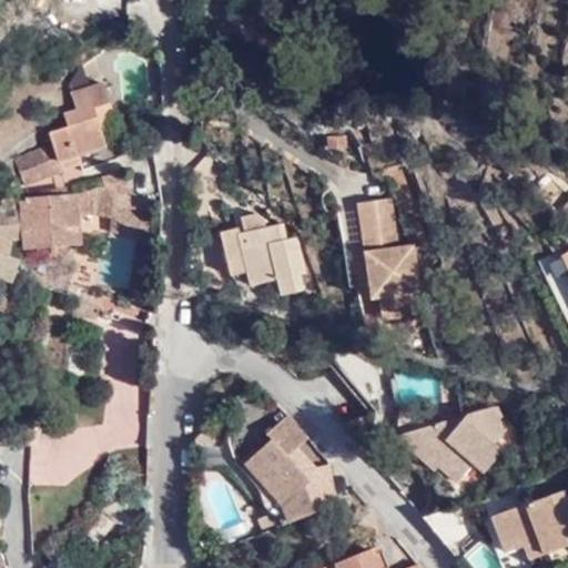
[(89,89),(82,64),(81,66),(68,87),(70,95),(89,89)]
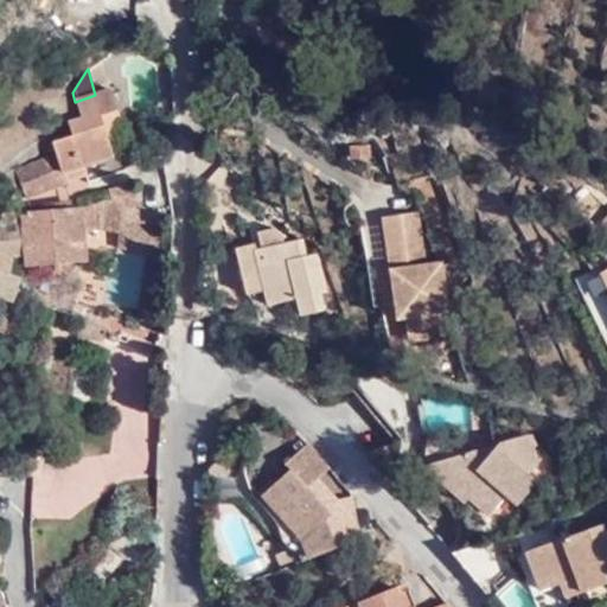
[(25,199),(65,181),(95,172),(91,164),(113,157),(108,140),(100,116),(116,110),(110,90),(95,95),(75,102),(82,120),(68,125),(71,136),(49,147),(53,160),(14,176),(25,199)]
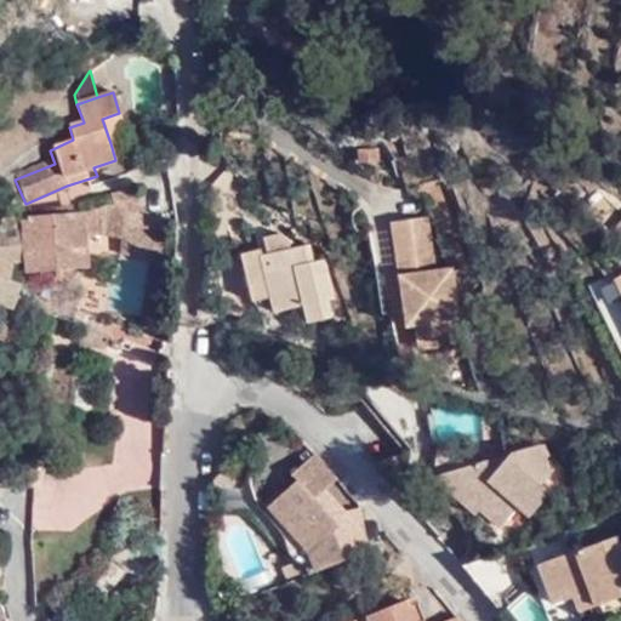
[(102,119),(110,143),(129,137),(119,113),(102,119)]
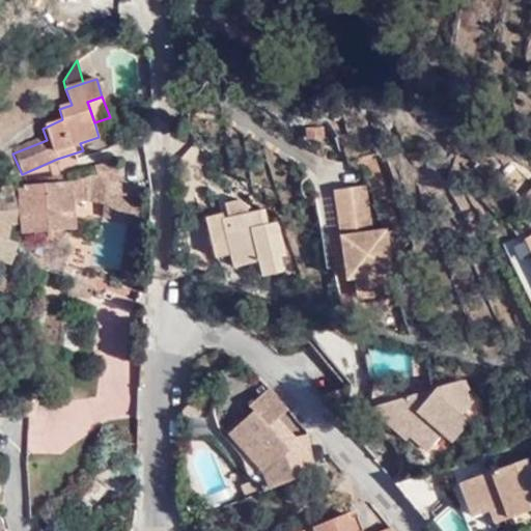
[(99,137),(80,143),(83,150),(102,144),(99,137)]
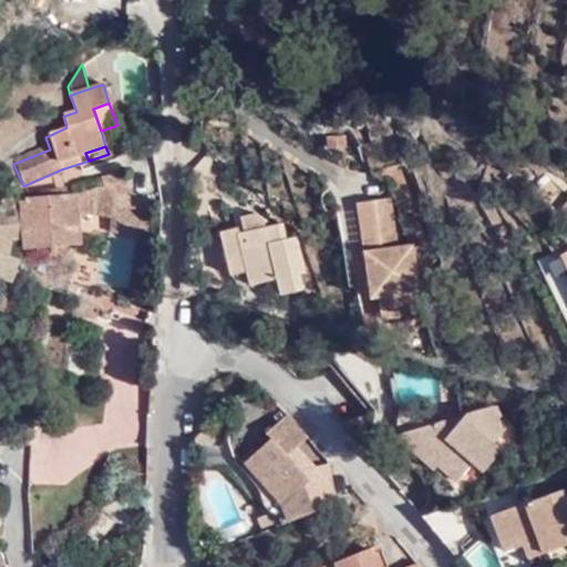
[(131,194),(123,169),(102,175),(105,187),(115,189),(131,194)]
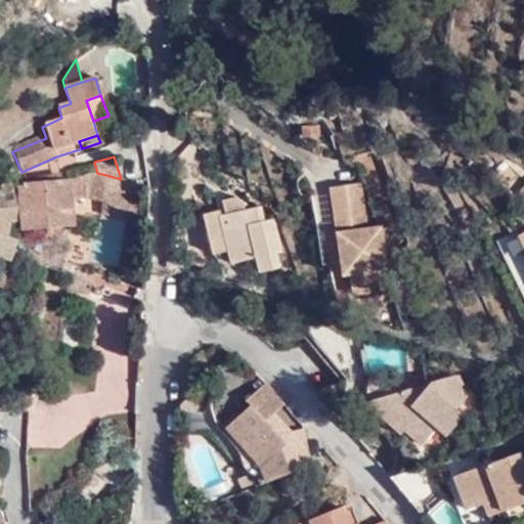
[(68,182),(69,191),(89,188),(86,172),(81,173),(69,180),(68,182)]
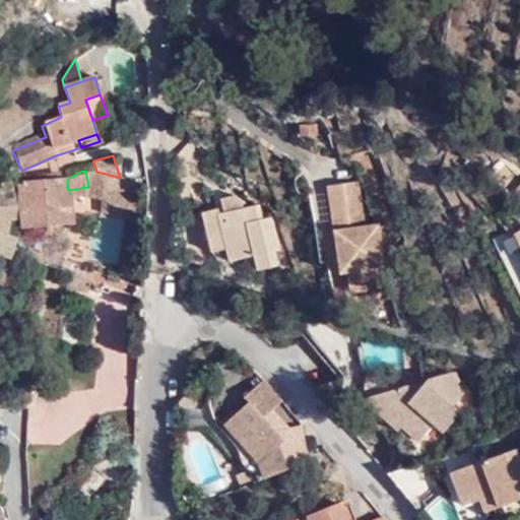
[(88,191),(101,193),(99,206),(131,212),(138,185),(123,180),(123,179),(106,174),(96,172),(85,171),(88,187),(68,190),(68,196),(88,191)]
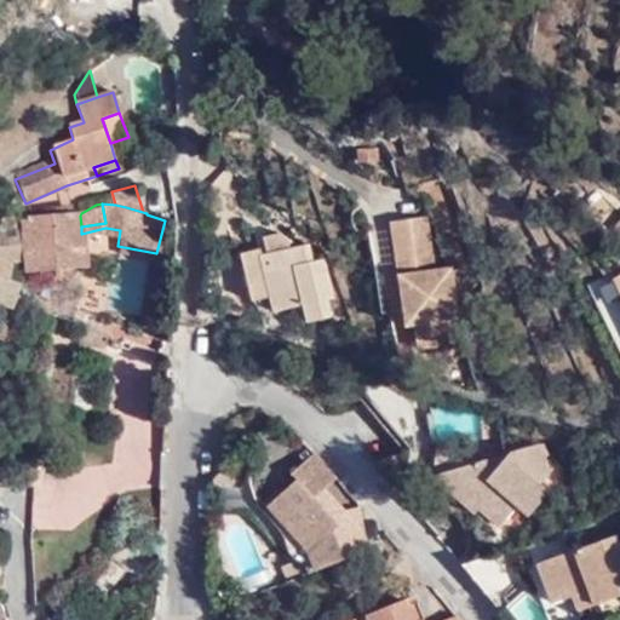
[(26,270),(26,273),(55,270),(55,280),(69,279),(69,269),(85,267),(81,234),(81,227),(80,216),(22,220),(17,216),(12,211),(1,217),(0,219),(0,305),(13,310),(19,283),(19,270),(26,270)]
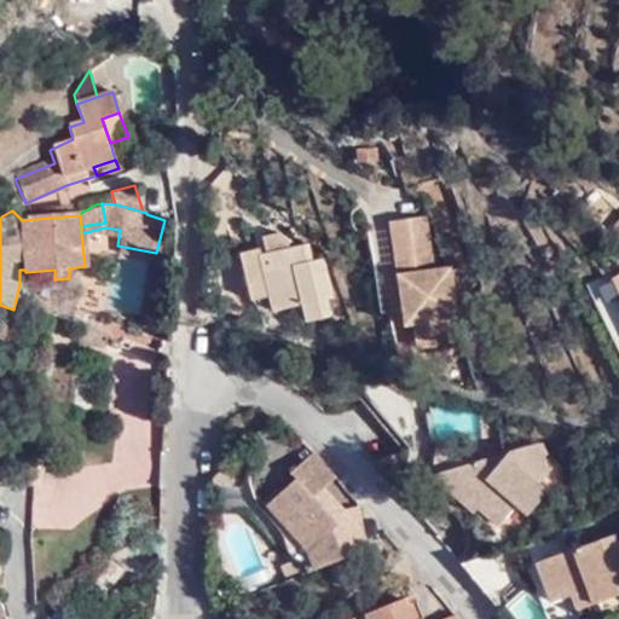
[(431,219),(394,224),(409,328),(420,325),(423,348),(464,343),(453,268),(438,270),(431,219)]
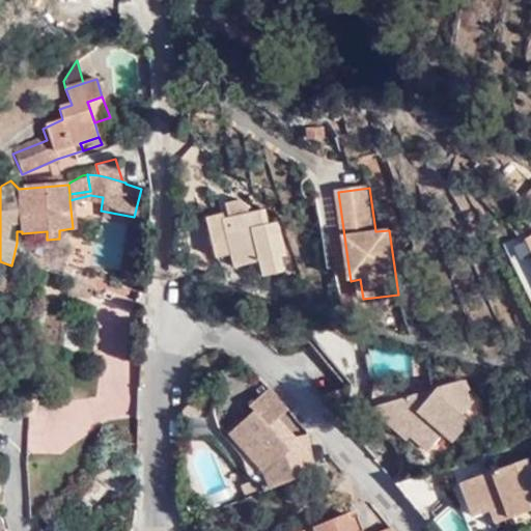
[(205,218),(216,257),(231,253),(234,267),(258,260),(263,277),(285,271),(281,255),(286,254),(278,221),(270,222),(266,207),(256,210),(241,198),(226,202),(230,216),(224,218),(223,214),(205,218)]
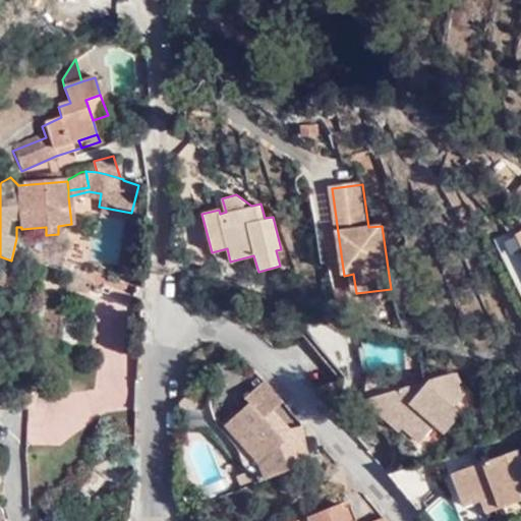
[(505,266),(520,256),(508,233),(491,242),(505,266)]
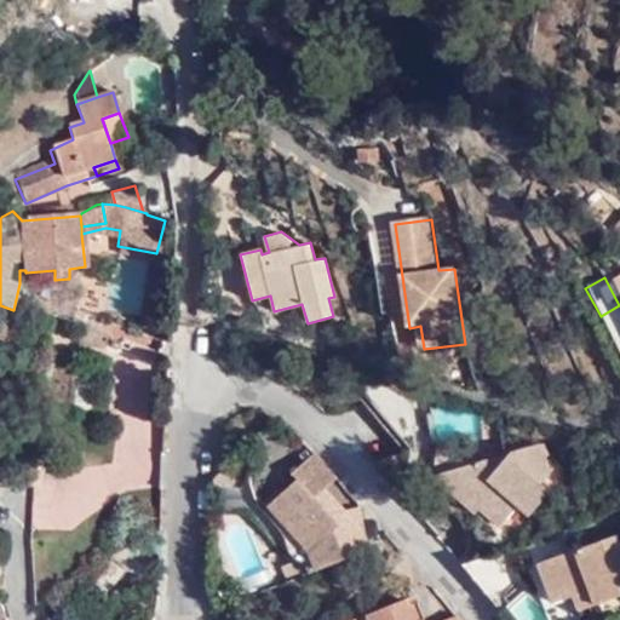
[(0,339),(5,340),(13,310),(0,305),(0,339)]
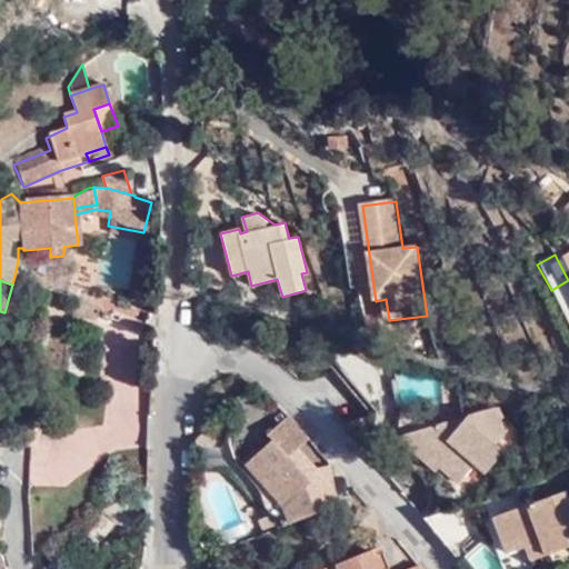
[(388,430),(372,401),(358,411),(359,411),(367,407),(383,433),(388,430)]
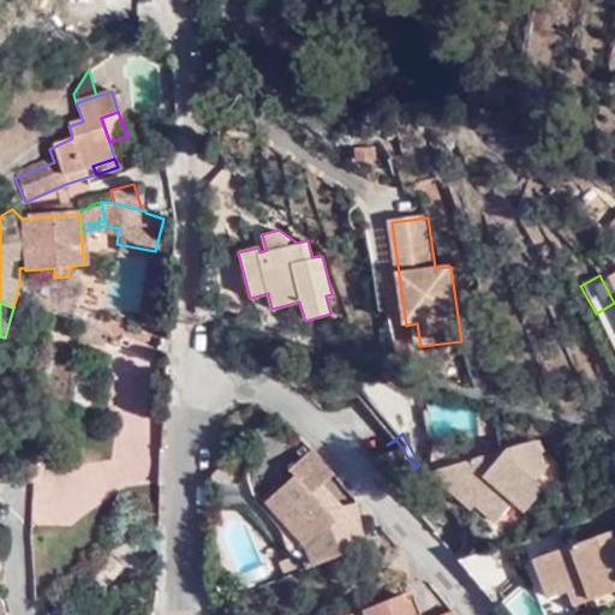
[(542,485),(533,478),(544,465),(535,437),(505,447),(489,464),(477,454),(445,464),(454,484),(475,501),(481,494),(502,511),(512,499),(523,508),(542,485)]
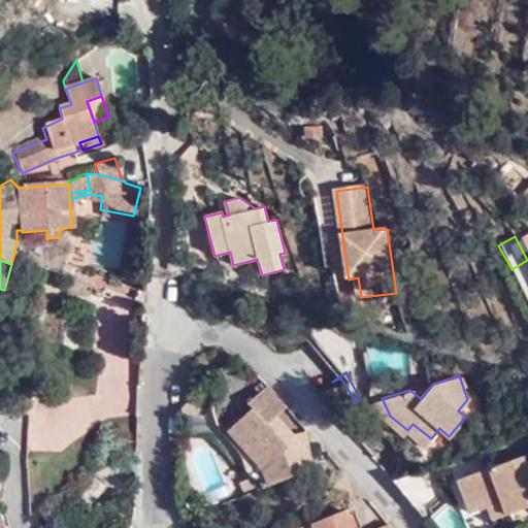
[(286,404),(267,384),(266,385),(284,403),(286,405),(286,404)]
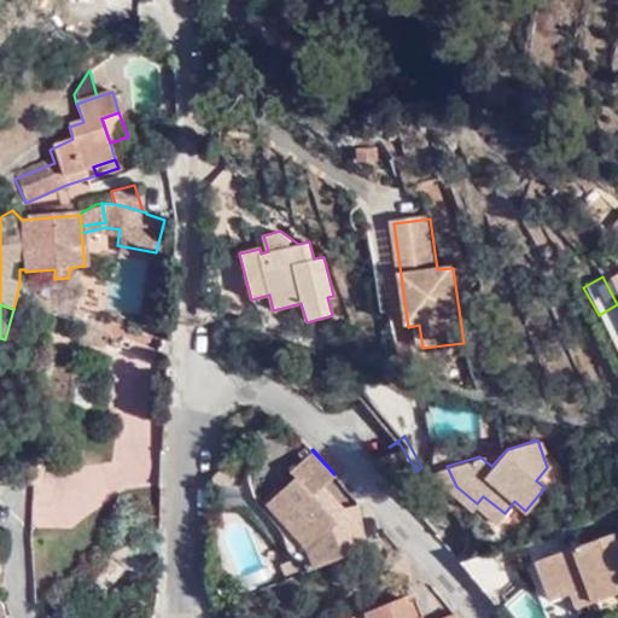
[(507,449),(479,456),(491,466),(507,449)]
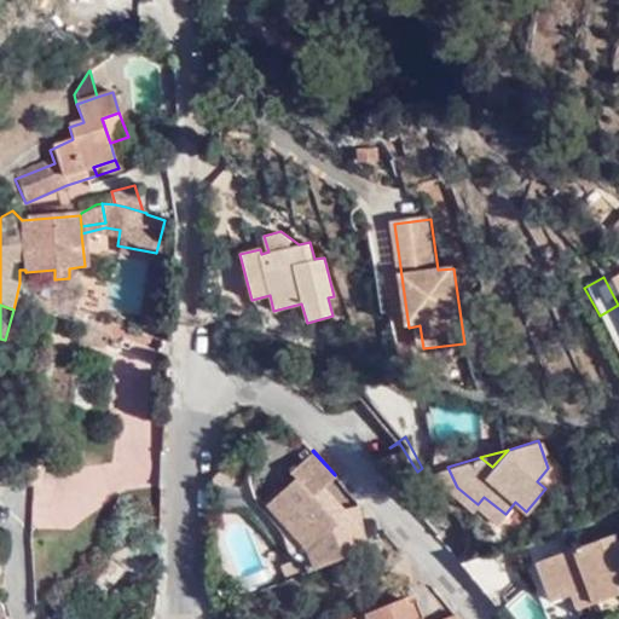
[(333,473),(312,451),(290,470),(295,476),(266,503),(308,549),(317,567),(335,560),(345,555),(333,526),(337,521),(313,495),(335,475),(333,473)]
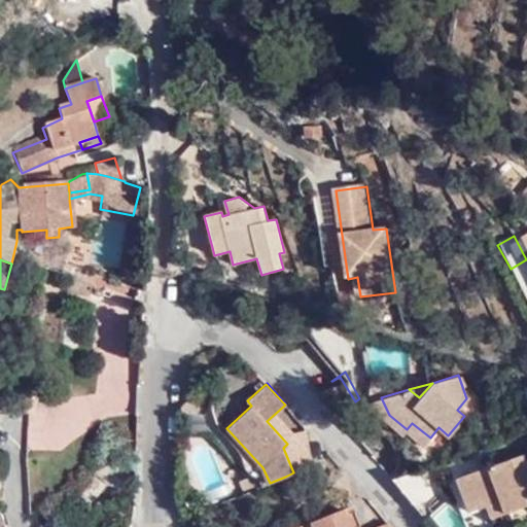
[(389,415),(381,397),(365,402),(403,433),(407,429),(389,415)]
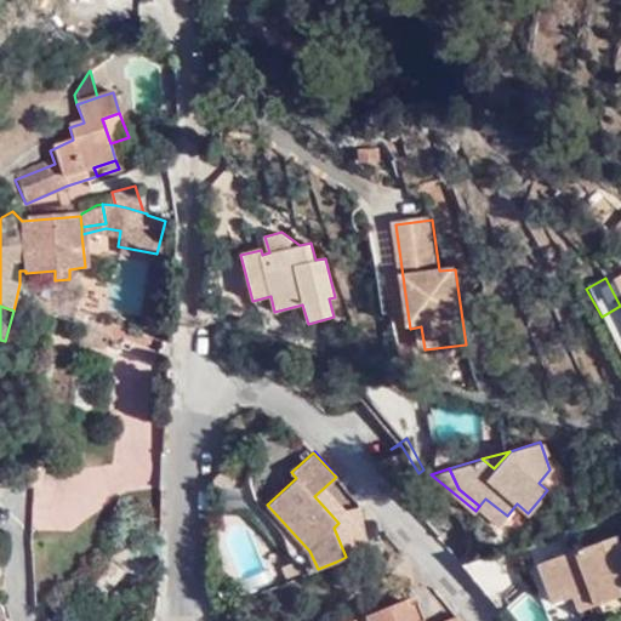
[(586,594),(592,609),(620,599),(620,564),(614,542),(536,569),(548,608),(568,600),(586,594)]
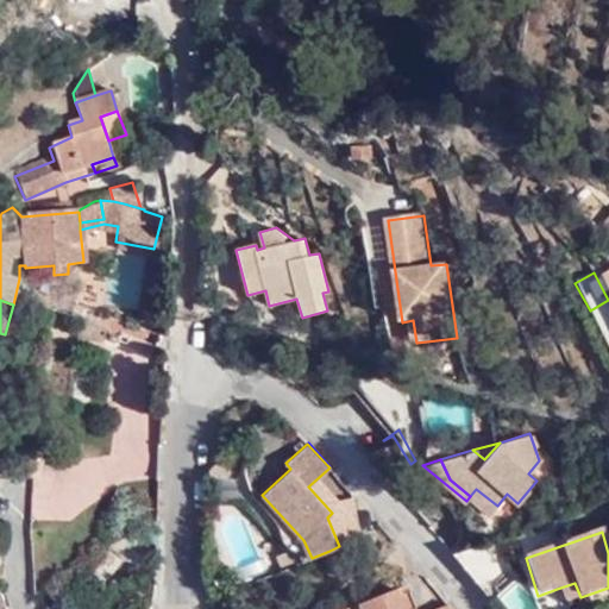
[(494,538),(452,554),(454,557),(489,545),(490,544),(497,542),(494,538)]
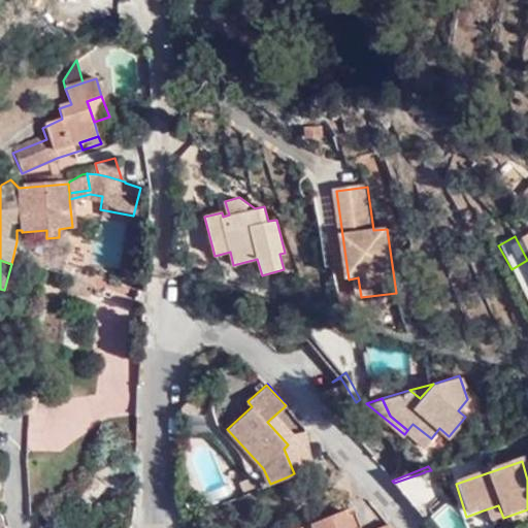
[(424,472),(394,483),(423,517),(449,490),(431,470),(425,471),(424,472)]
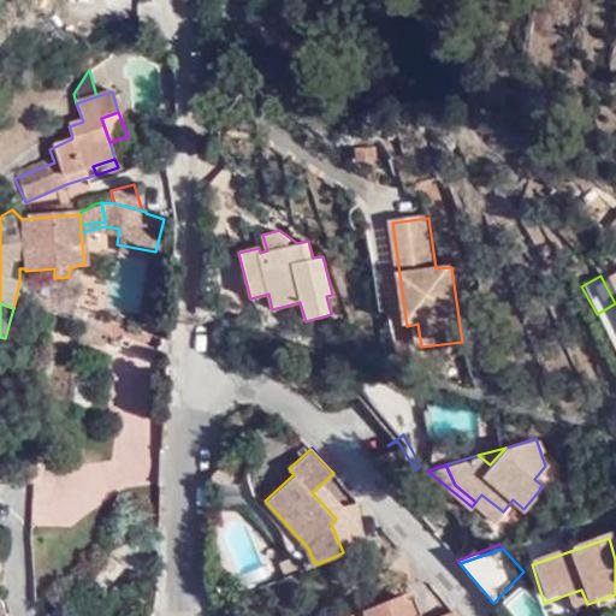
[(569,611),(587,604),(581,590),(563,596),(569,611)]
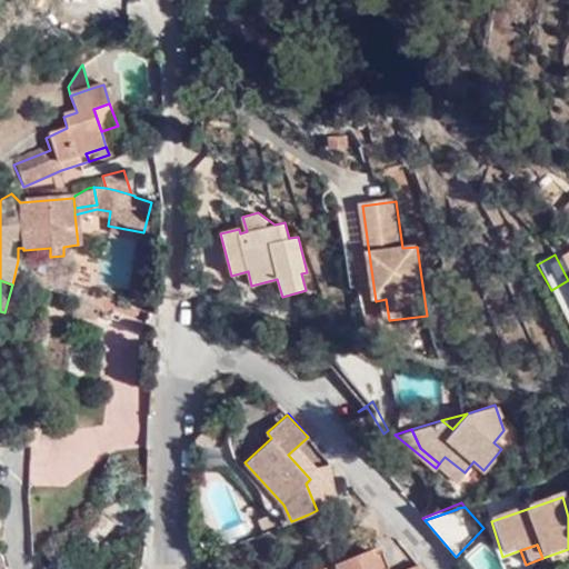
[(373,568),(369,556),(335,568),(373,568)]
